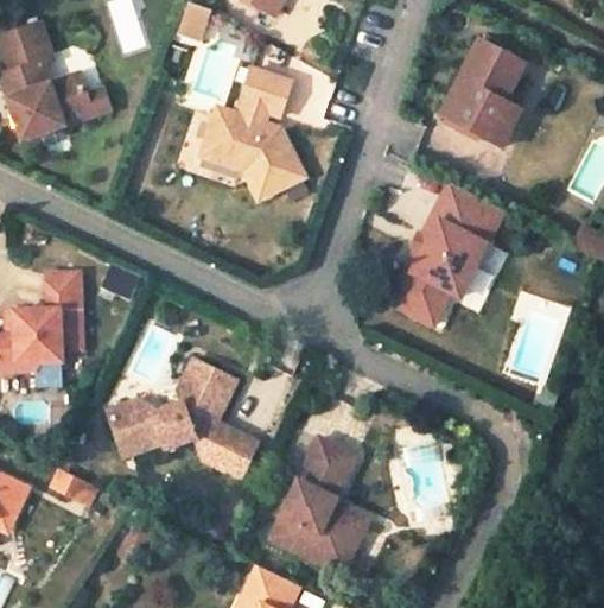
[(253,0),(277,13),(284,0),(253,0)]
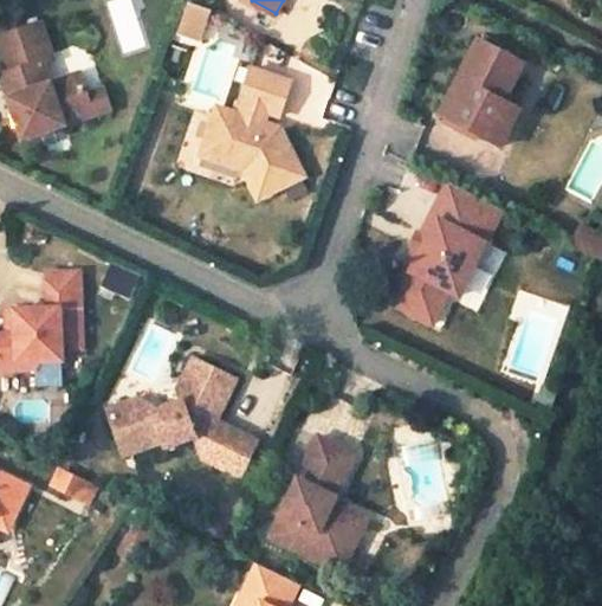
[(175,33),(199,40),(207,11),(185,4),(175,33)]
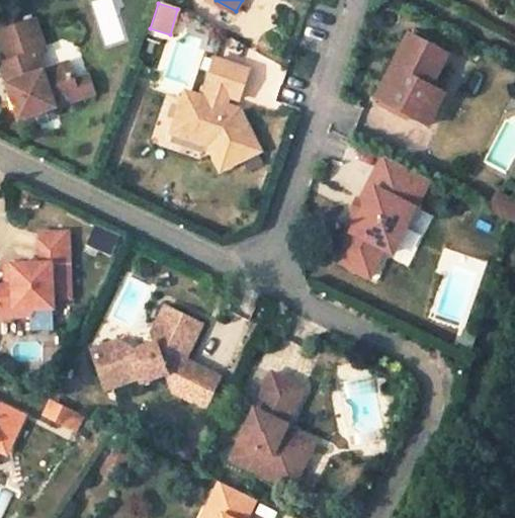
[(0,62),(19,116),(80,96),(74,80),(71,71),(46,79),(43,69),(36,51),(46,48),(35,17),(0,28),(0,42),(6,61),(0,62)]
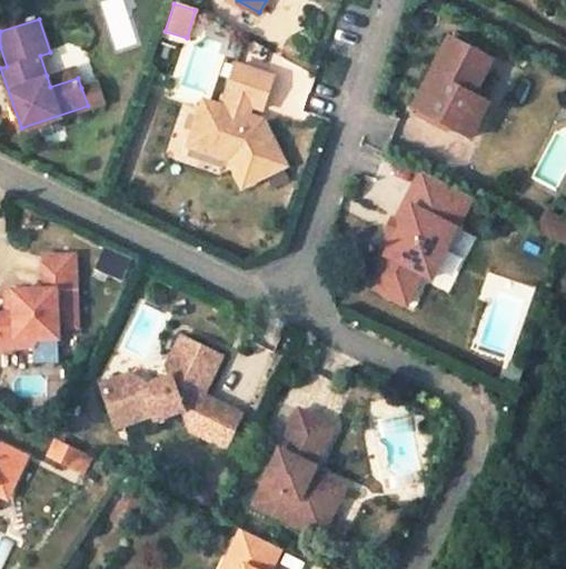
[(493,58),(452,36),(415,107),(456,128),(475,93),(493,58)]
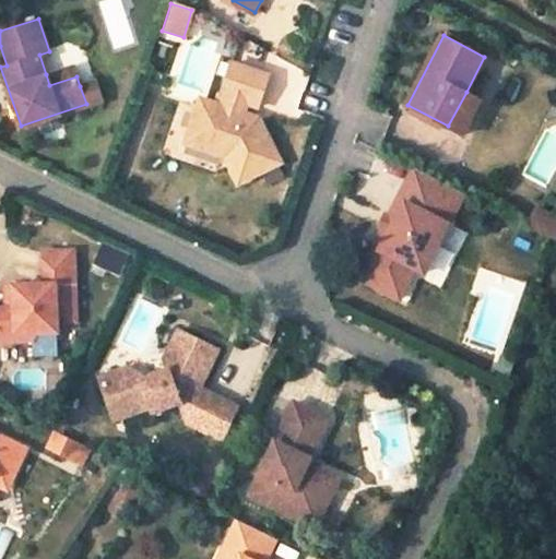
[(202,97),(191,132),(231,145),(227,155),(240,181),(283,161),(261,116),(243,110),(246,99),(260,104),(270,73),(234,61),(224,93),(228,94),(225,104),(202,97)]
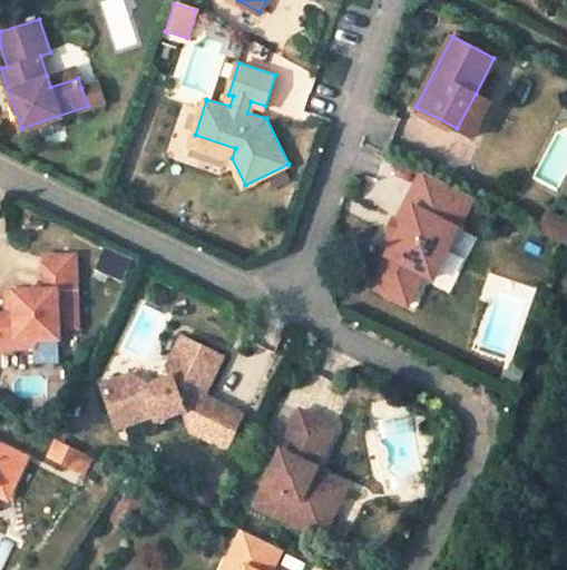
[(75,67),(47,76),(50,87),(78,78),(75,67)]
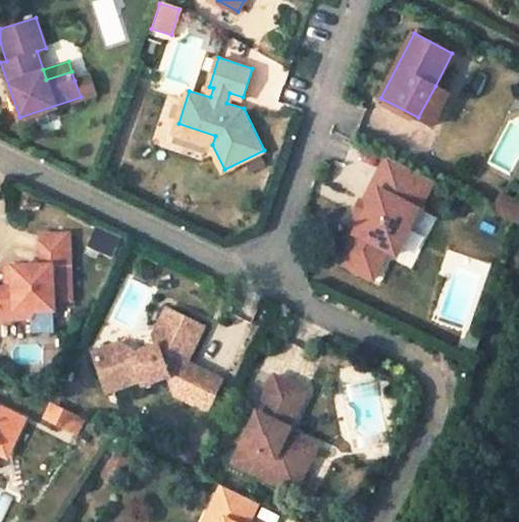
[(89,75),(74,81),(81,97),(95,92),(89,75)]
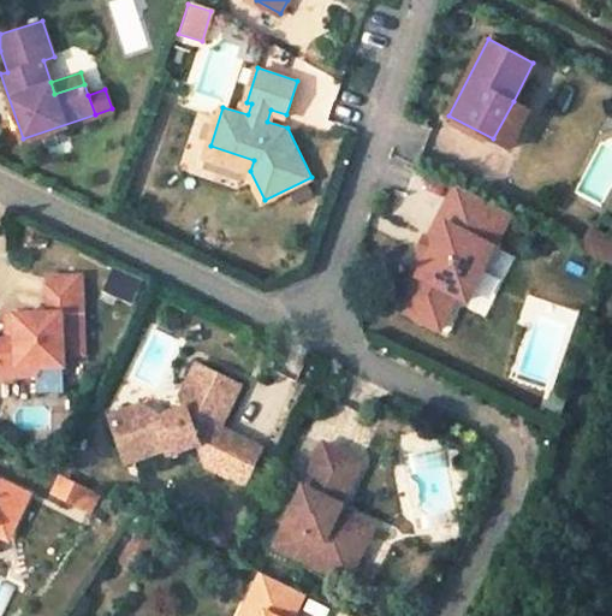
[(530,110),(514,101),(493,138),(510,148),(530,110)]
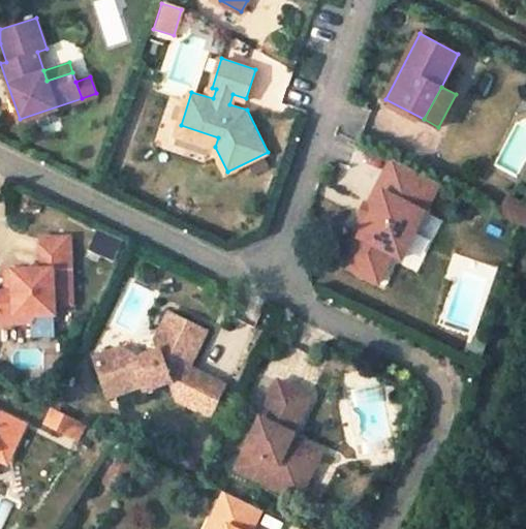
[(218,137),(181,125),(178,134),(215,147),(218,137)]
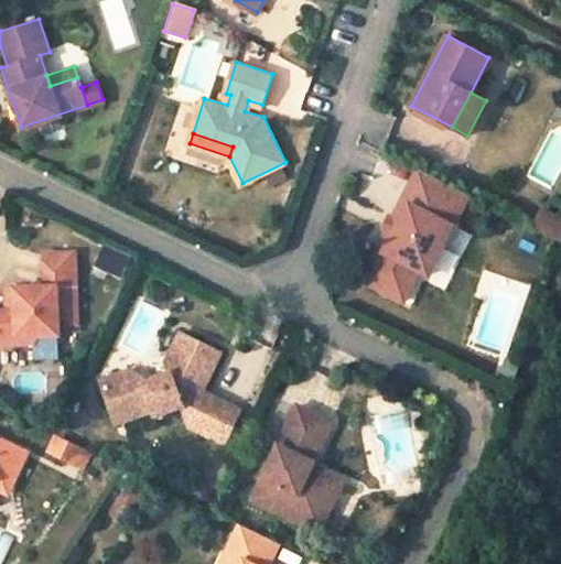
[(449,205),(457,188),(419,169),(410,186),(416,190),(407,207),(400,218),(391,236),(386,232),(369,264),(411,286),(427,256),(435,260),(461,212),(449,205)]
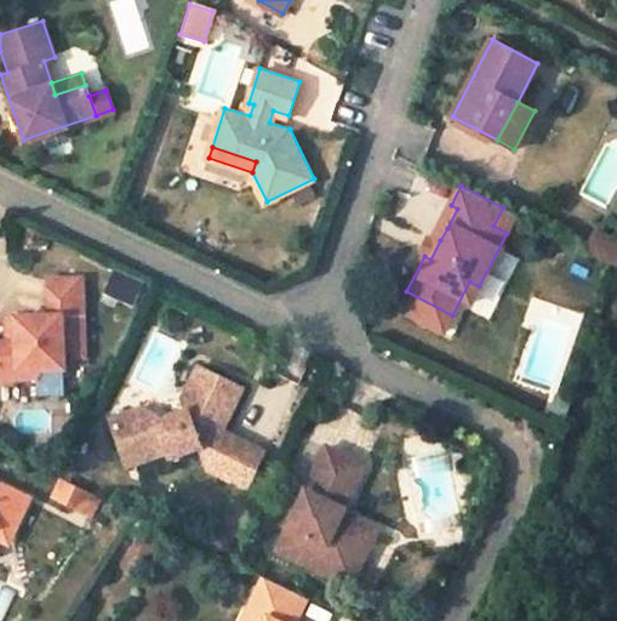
[(507,233),(516,215),(503,208),(493,226),(507,233)]
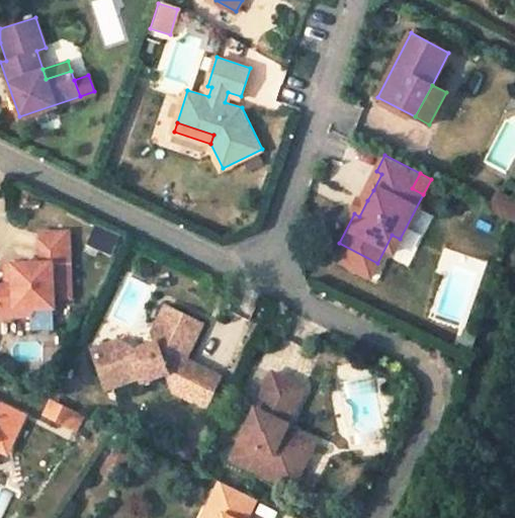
[(359,196),(367,200),(373,190),(364,185),(359,196)]
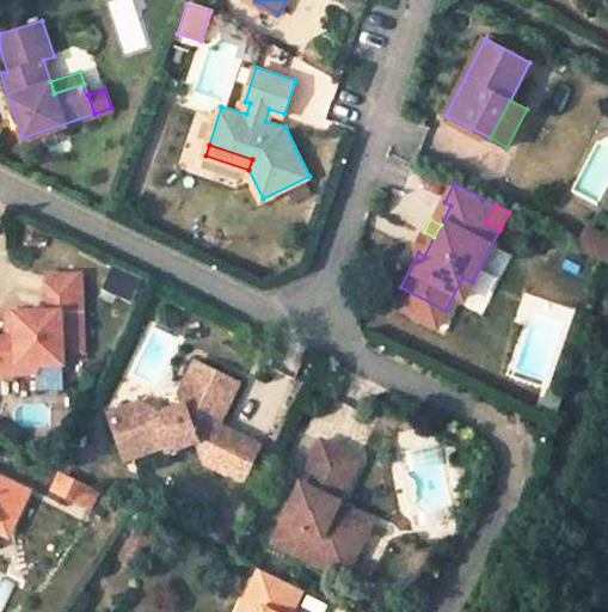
[(86,353),(83,275),(49,277),(51,312),(18,313),(18,337),(11,338),(0,337),(0,373),(1,374),(20,374),(20,366),(40,365),(66,365),(65,353),(86,353)]
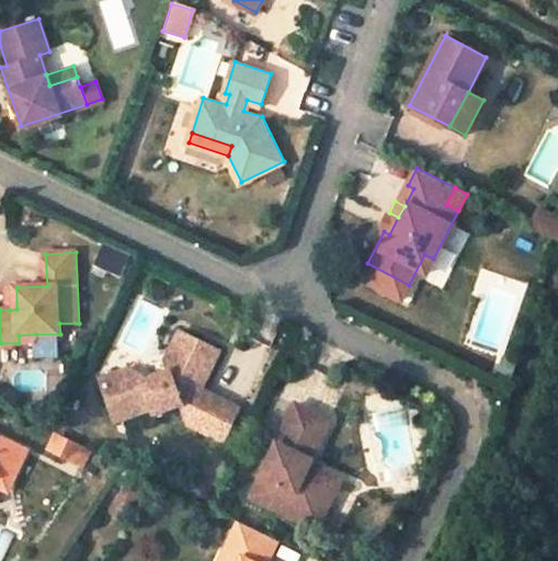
[(221,351),(182,332),(170,356),(167,362),(171,371),(146,380),(145,377),(131,369),(103,380),(117,421),(155,408),(156,413),(182,404),(189,423),(226,441),(241,408),(203,389),(221,351)]
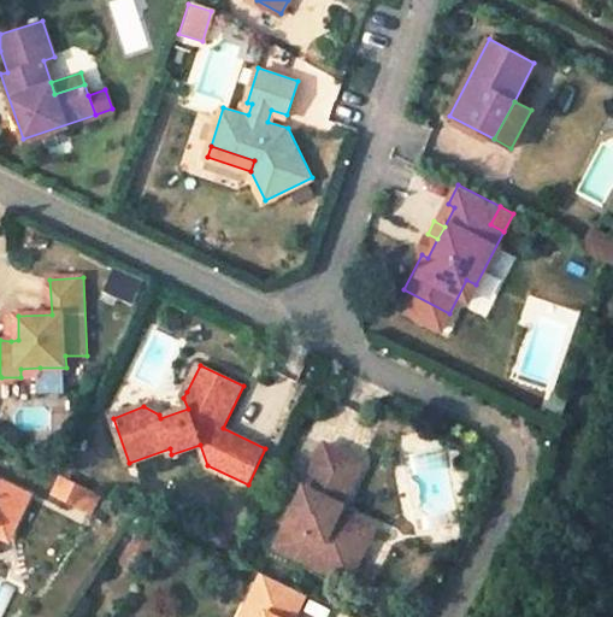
[(364,462),(325,444),(277,546),(349,581),(371,538),(336,519),(342,507),(364,462)]
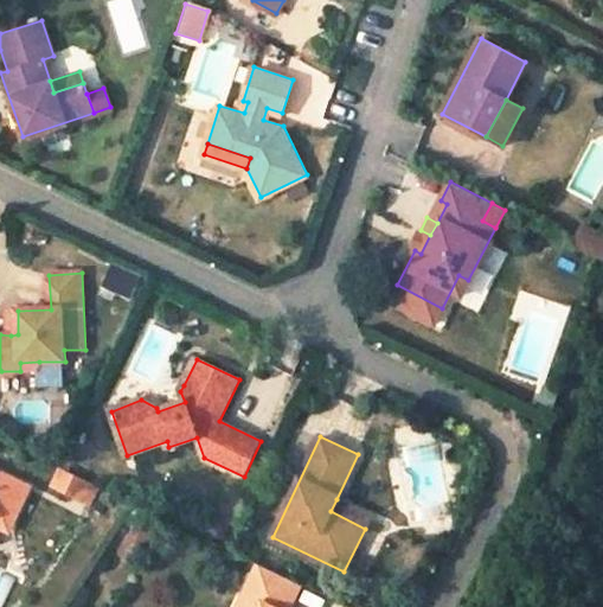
[(100,487),(64,470),(56,487),(91,505),(100,487)]
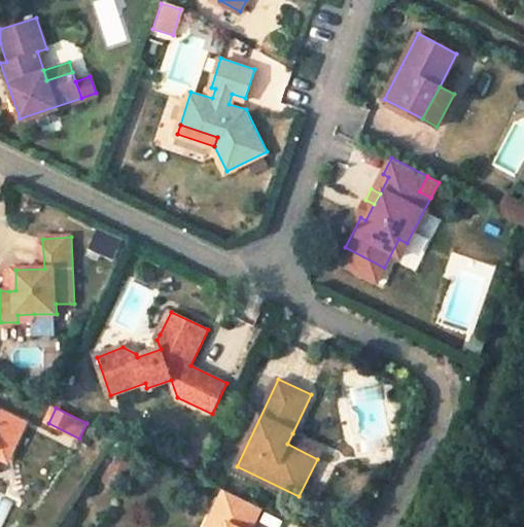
[(28,424),(0,410),(0,450),(11,456),(28,424)]
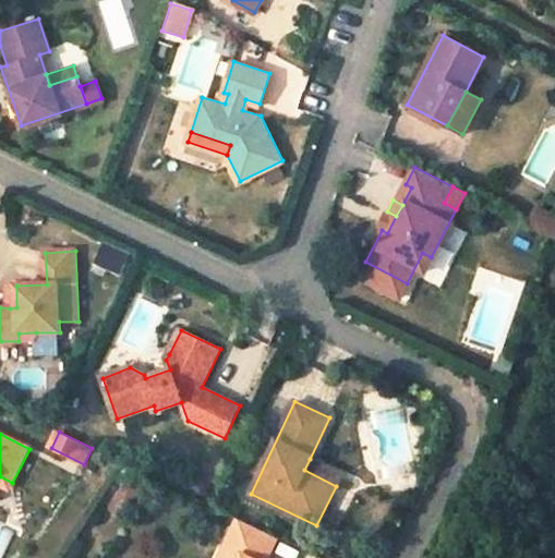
[(341,474),(310,459),(304,470),(336,486),(341,474)]
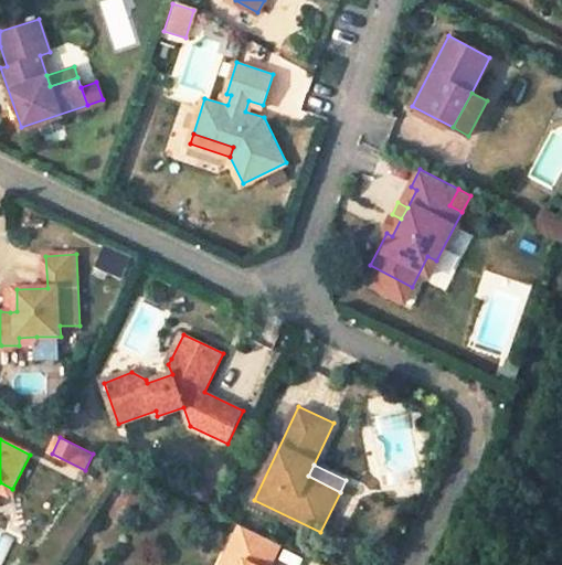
[(0,490),(9,494),(12,489),(0,482),(0,490)]
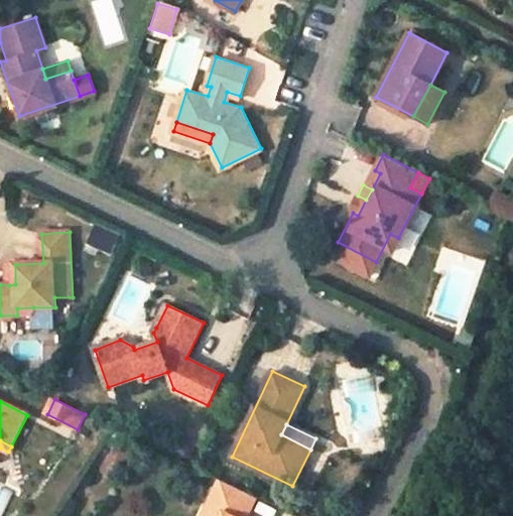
[(248,515),(258,497),(222,480),(210,506),(219,511),(216,515),(248,515)]
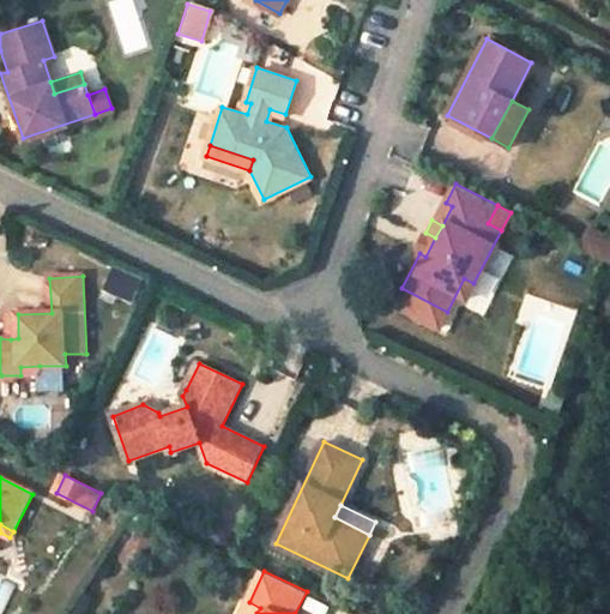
[(257,613),(260,608),(249,602),(243,613),(257,613)]
